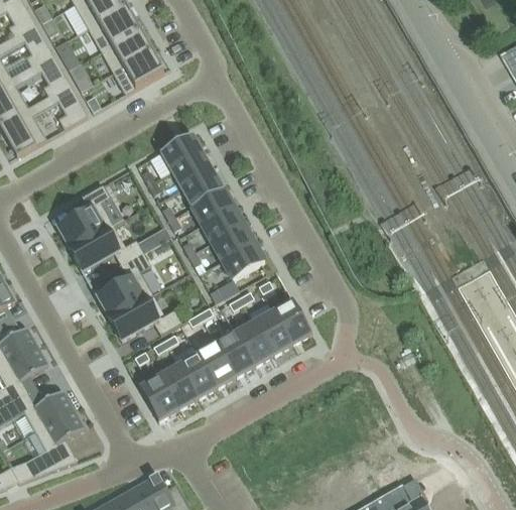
[(0,15),(7,11),(14,23),(9,26),(14,35),(35,23),(22,0),(6,0),(0,3),(0,15)]
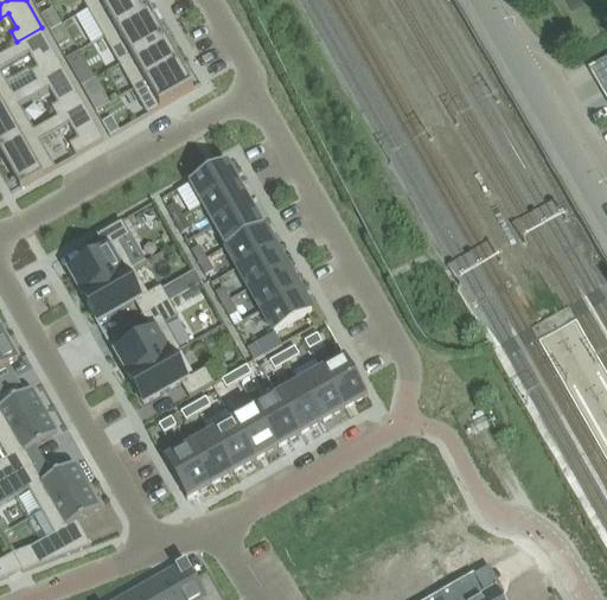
[(95,0),(88,5),(103,32),(148,6),(145,0),(95,0)]
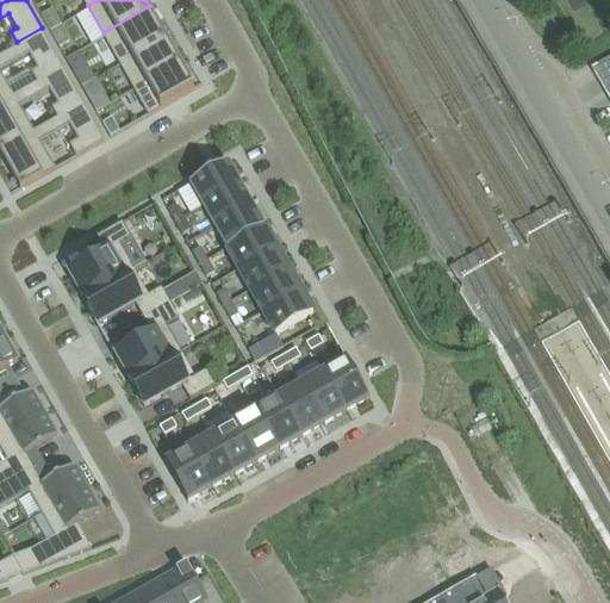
[(53,5),(42,11),(50,26),(61,20),(53,5)]
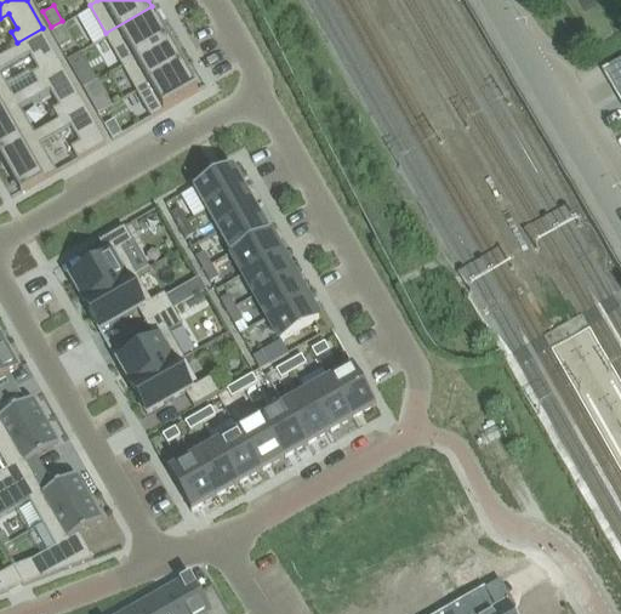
[(152,6),(106,33),(121,61),(167,34),(152,6)]
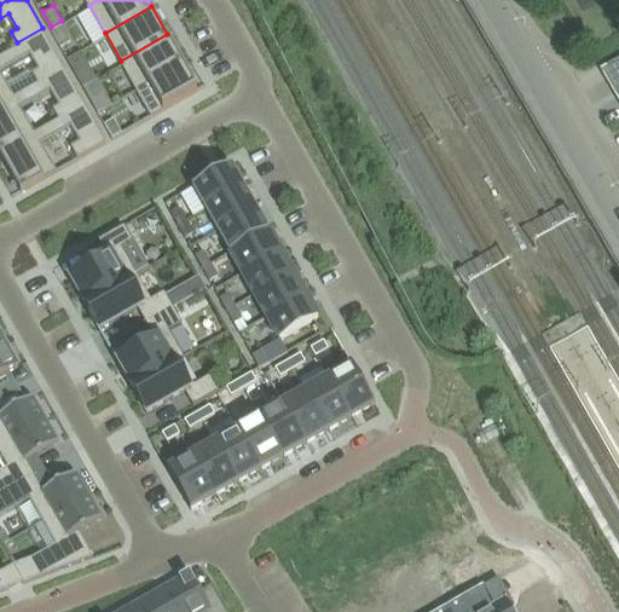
[(62,21),(51,27),(59,42),(70,36),(62,21)]
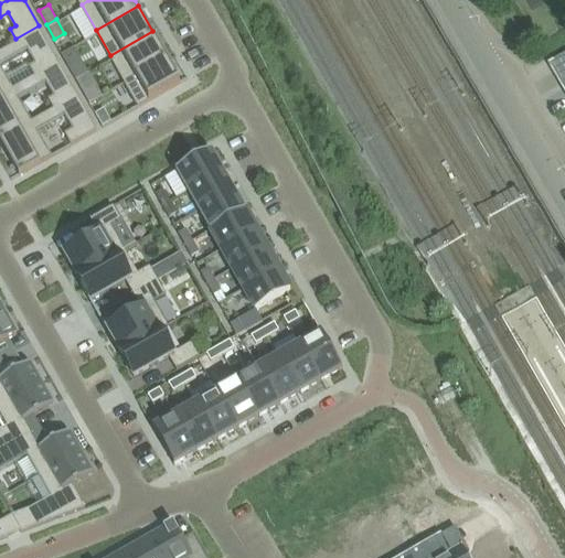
[(0,92),(13,84),(12,84),(0,61),(0,60),(27,45),(34,58),(29,62),(34,72),(59,58),(39,25),(16,39),(0,46),(0,92)]
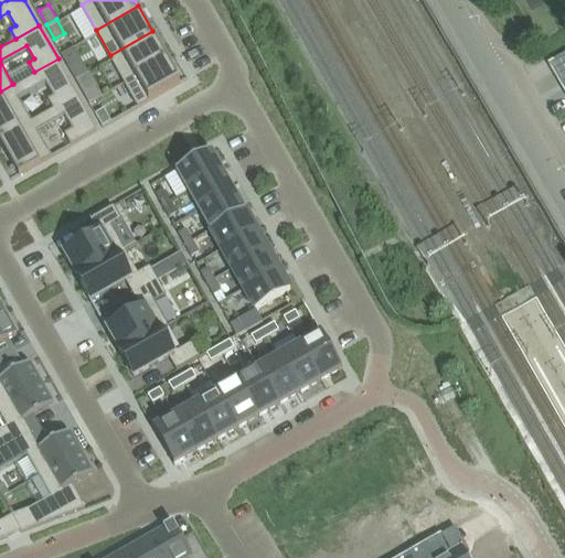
[(152,31),(110,55),(124,78),(166,54),(152,31)]
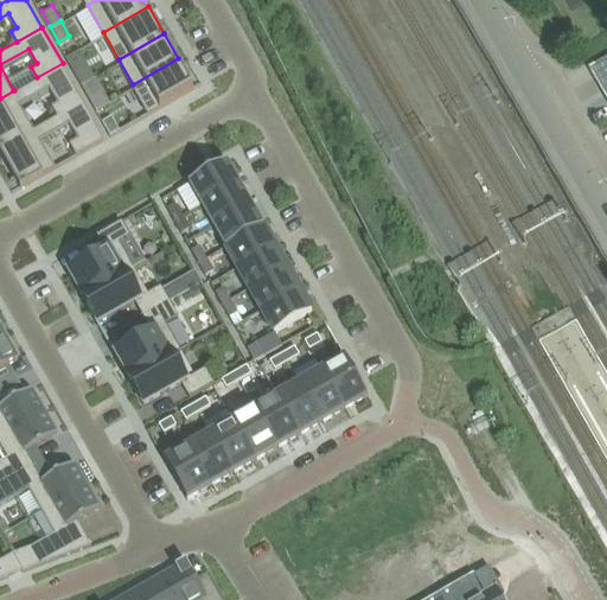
[(602,88),(606,84),(606,51),(588,63),(602,88)]
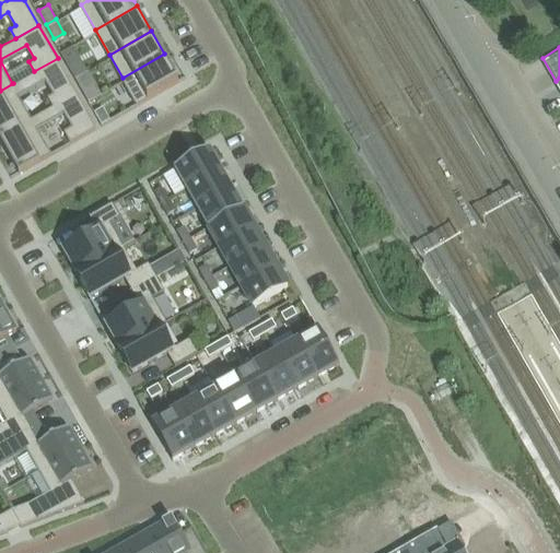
[(164,54),(123,78),(137,102),(178,78),(164,54)]
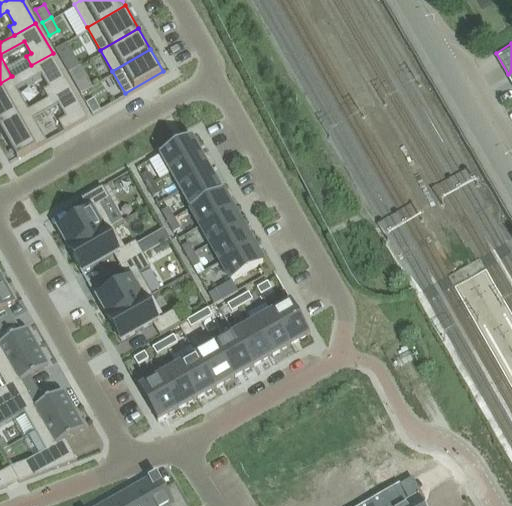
[(73,52),(62,58),(69,69),(79,63),(73,52)]
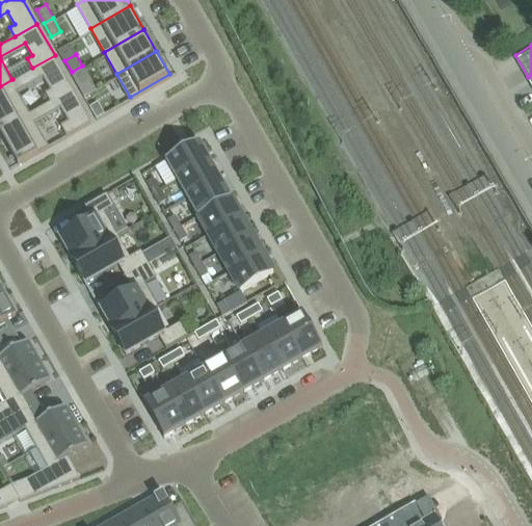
[(12,79),(0,86),(0,127),(30,110),(18,88),(43,74),(50,86),(45,89),(50,99),(51,99),(73,86),(55,55),(32,68),(11,79),(12,79)]
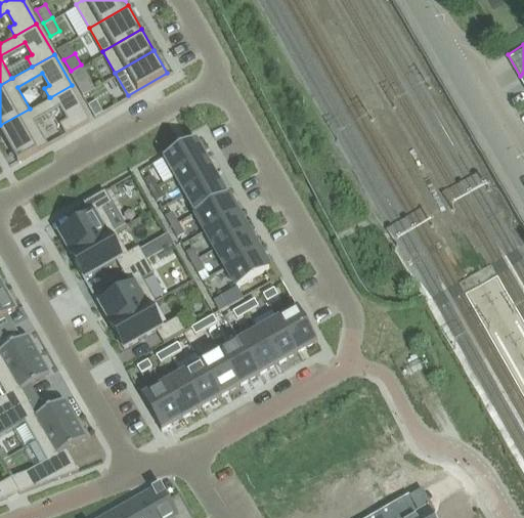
[(88,77),(77,82),(82,91),(93,85),(88,77)]
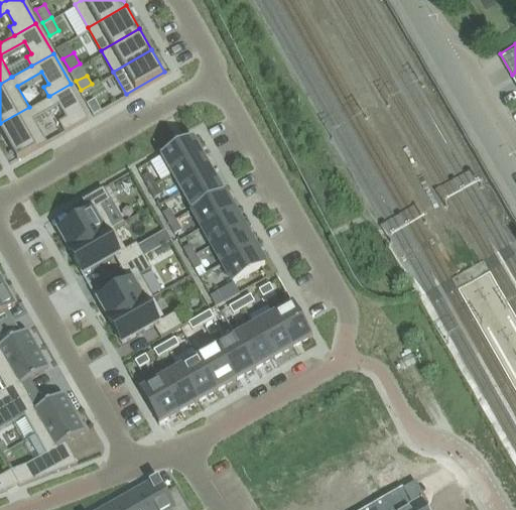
[(29,107),(0,123),(0,125),(17,155),(47,138),(46,138),(34,116),(58,102),(66,114),(58,118),(65,128),(88,115),(71,84),(49,96),(48,96),(29,107)]
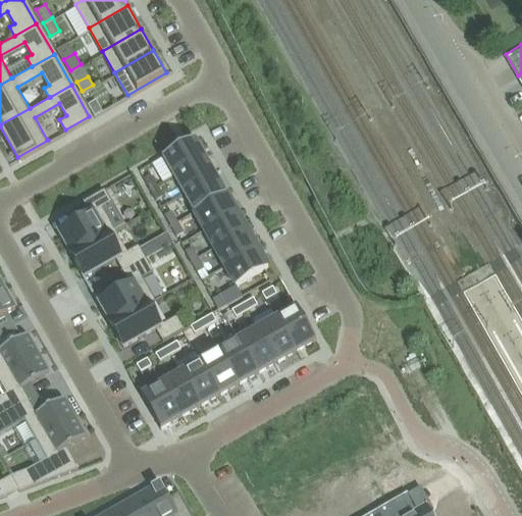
[(96,97),(89,101),(95,112),(102,108),(96,97)]
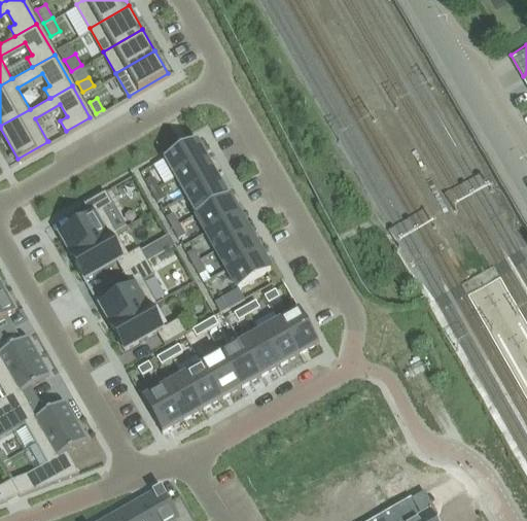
[(197,136),(164,154),(175,175),(208,157),(197,136)]
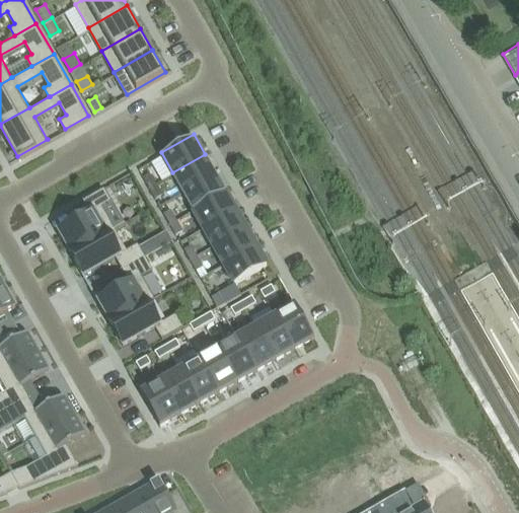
[(205,154),(172,172),(182,190),(215,171),(205,154)]
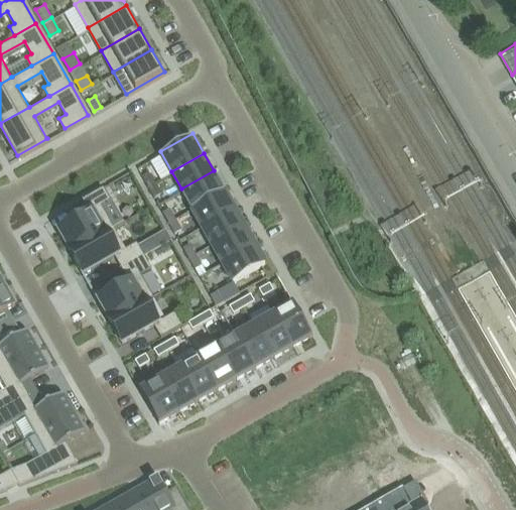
[(149,169),(142,173),(148,183),(155,179),(149,169)]
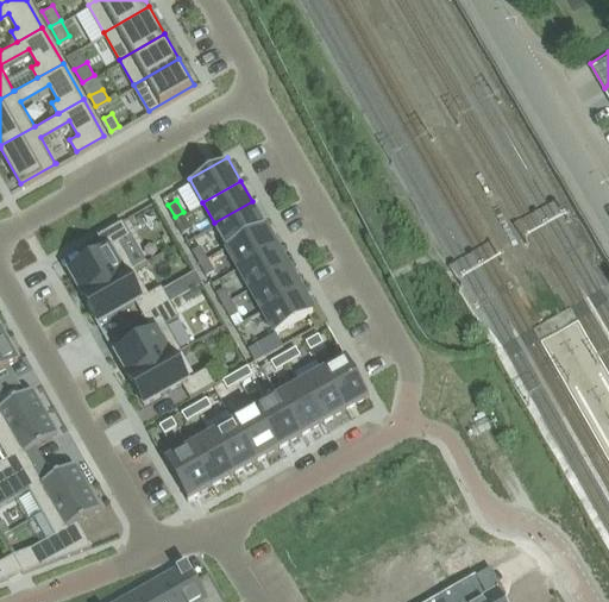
[(252,201),(214,223),(226,244),(264,223),(252,201)]
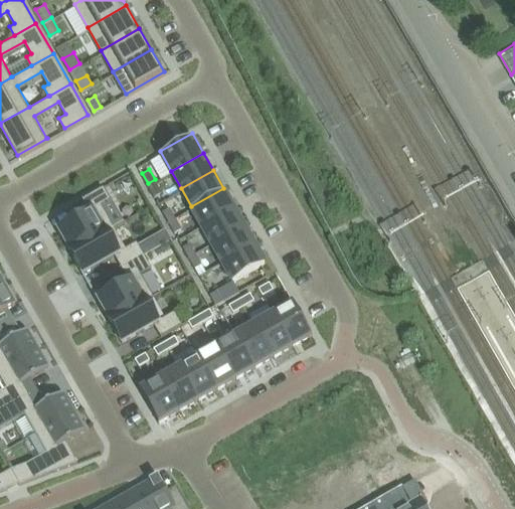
[(155,179),(148,183),(154,194),(161,190),(155,179)]
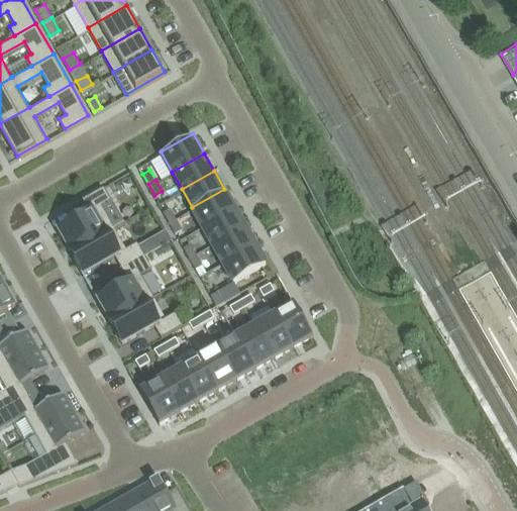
[(73,218),(59,226),(61,230),(60,230),(71,249),(113,224),(101,203),(110,197),(103,185),(83,196),(91,208),(81,214),(81,213),(73,217),(73,218)]
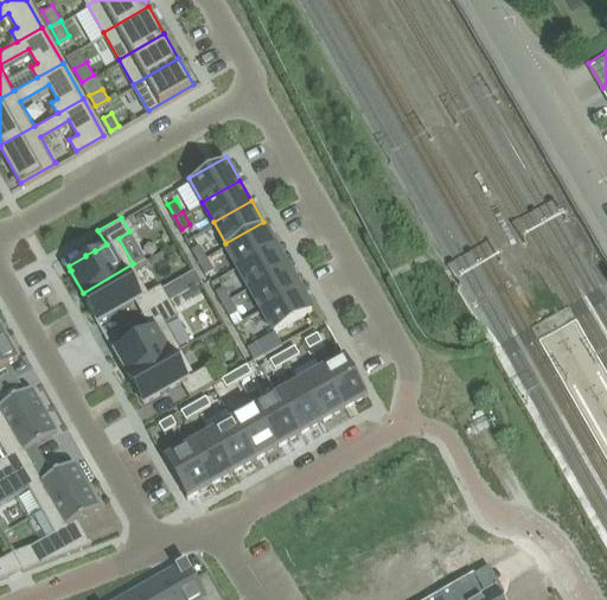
[(263,222),(225,243),(237,263),(275,242),(263,222)]
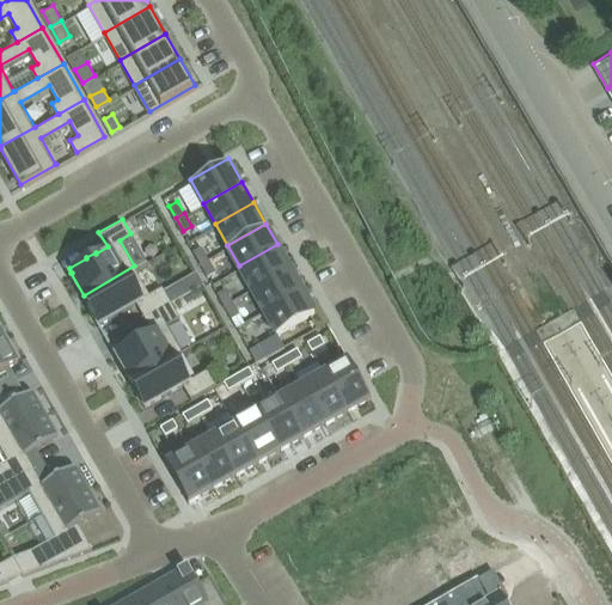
[(201,243),(193,248),(200,261),(208,256),(201,243)]
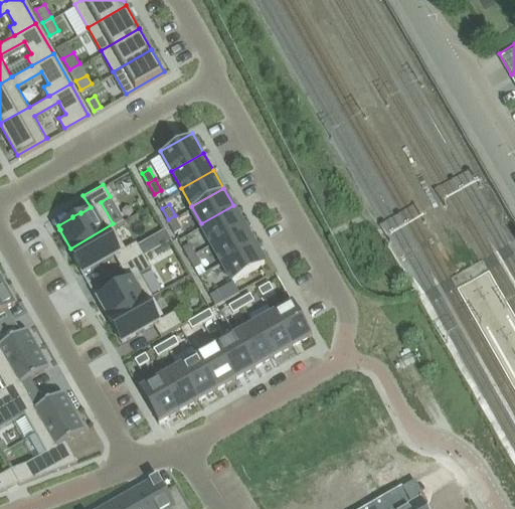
[(233,205),(201,223),(211,241),(243,223),(233,205)]
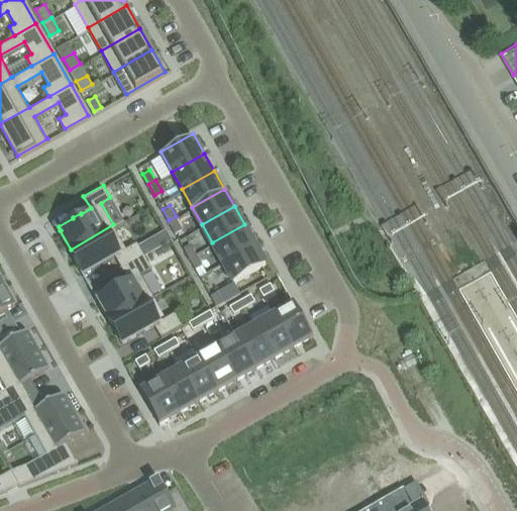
[(176,216),(169,220),(175,230),(182,226),(176,216)]
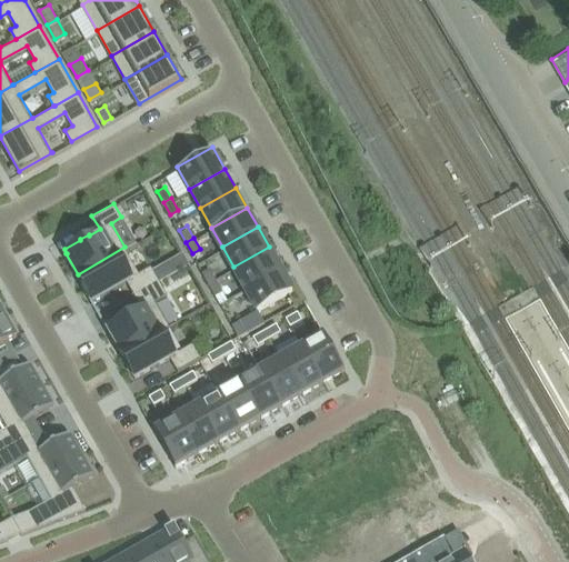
[(125,247),(78,274),(91,298),(107,289),(107,290),(117,284),(117,283),(126,278),(133,292),(159,278),(150,263),(139,270),(125,247)]
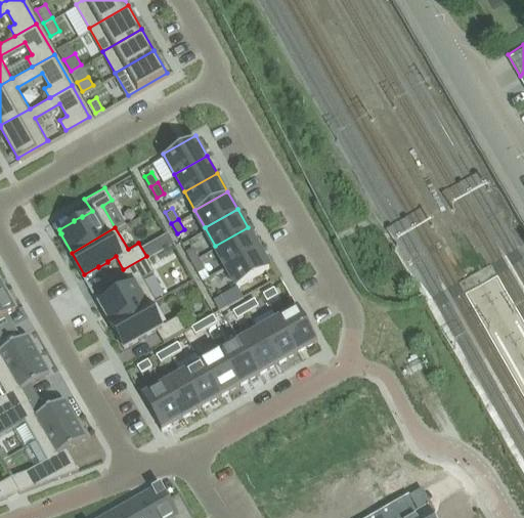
[(248,227),(215,246),(225,263),(258,245),(248,227)]
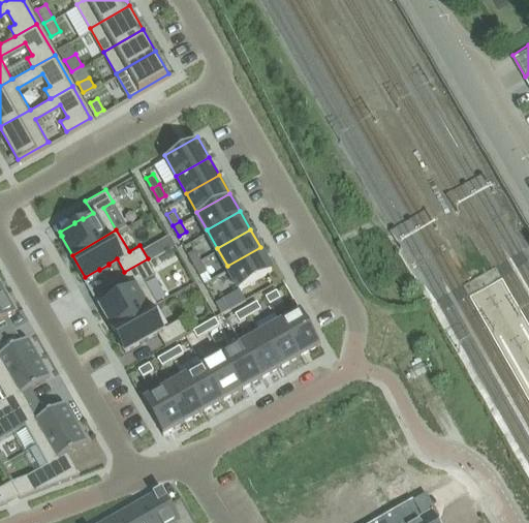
[(194,247),(187,251),(193,262),(200,257),(194,247)]
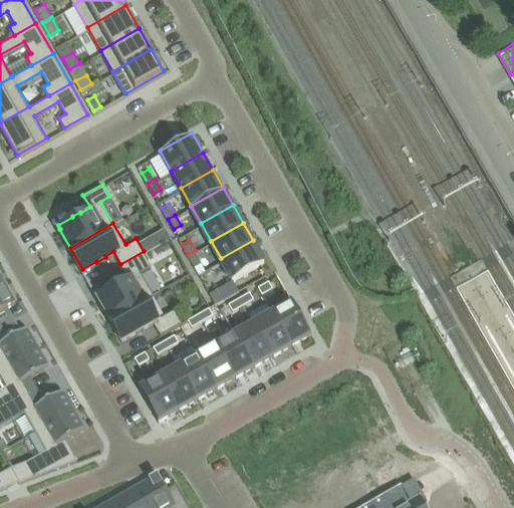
[(253,240),(221,258),(232,277),(264,259),(253,240)]
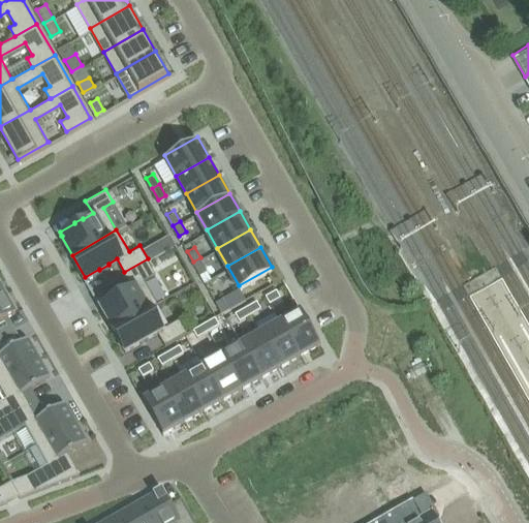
[(200,257),(193,262),(199,272),(207,268),(200,257)]
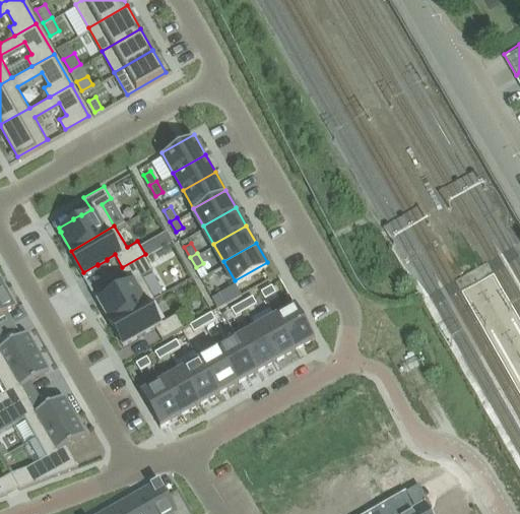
[(112,290),(99,298),(101,301),(100,302),(111,320),(153,296),(141,273),(152,267),(145,254),(122,267),(129,279),(120,285),(120,284),(112,290)]
